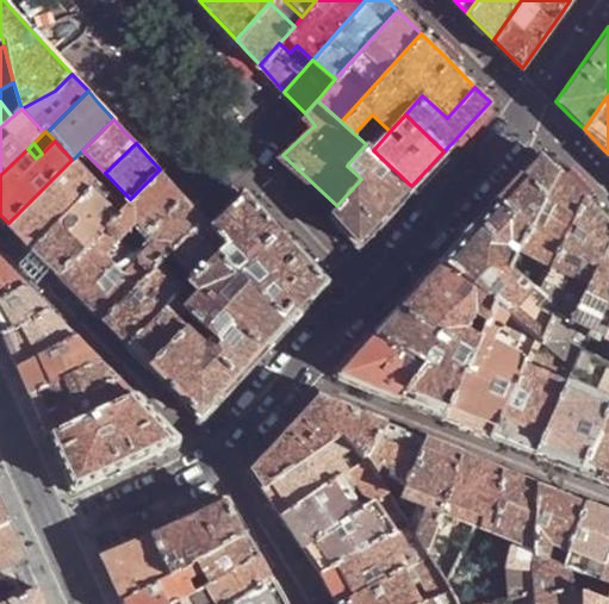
[(385,215),(411,186),(373,150),(366,144),(347,166),(361,179),(337,205),(336,205),(329,213),(358,244),(385,215)]
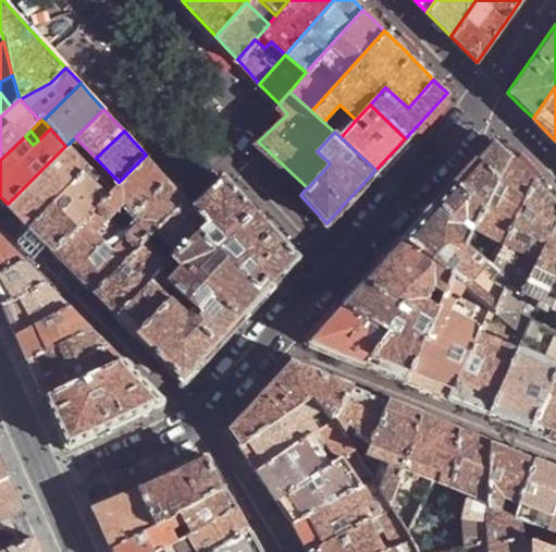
[(69,144),(89,164),(96,158),(75,137),(69,144)]
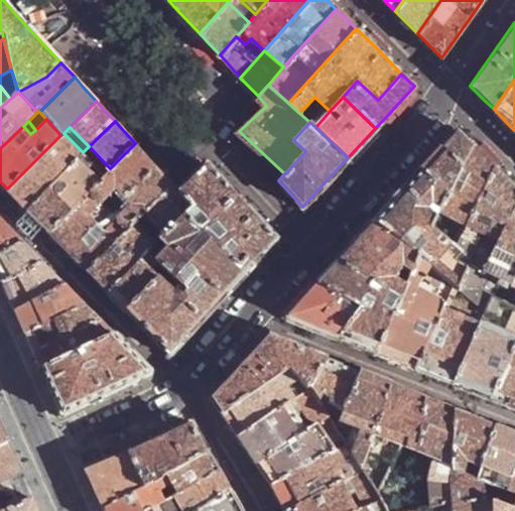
[(447,136),(439,145),(459,164),(471,141),(457,127),(447,136)]
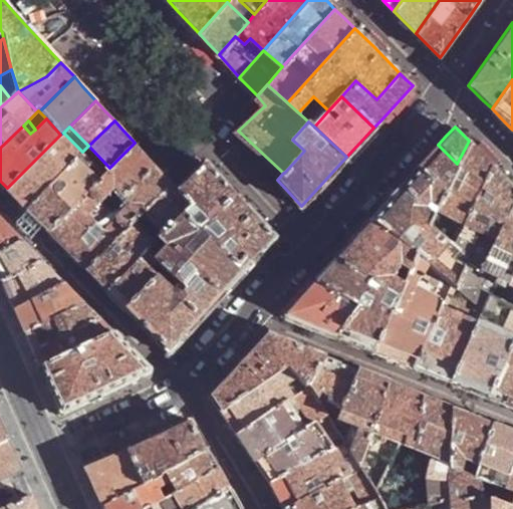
[(20,202),(26,208),(82,152),(63,133),(60,135),(7,188),(20,202)]
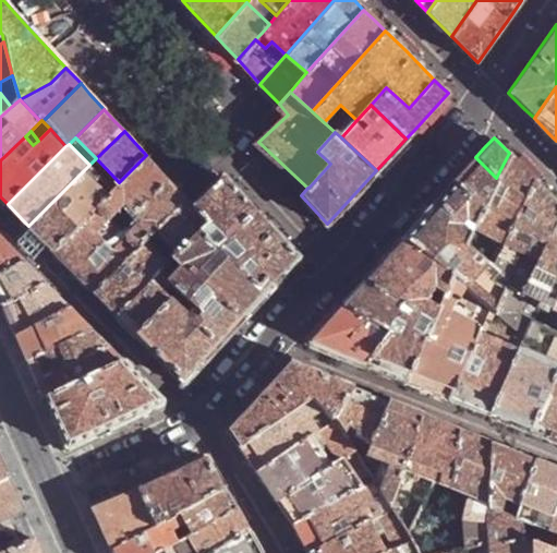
[(504,240),(533,177),(519,163),(509,153),(496,178),(480,206),(470,225),(482,230),(469,251),(492,267),(504,240)]
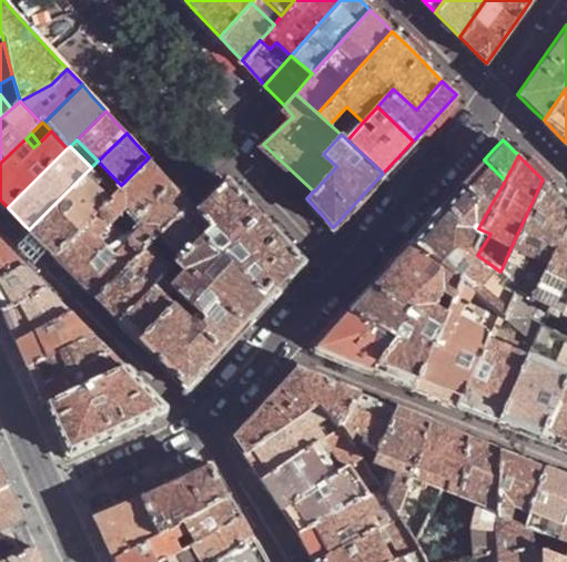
[(121,185),(114,192),(125,202),(124,203),(144,224),(157,235),(158,234),(190,202),(160,170),(149,157),(121,185)]
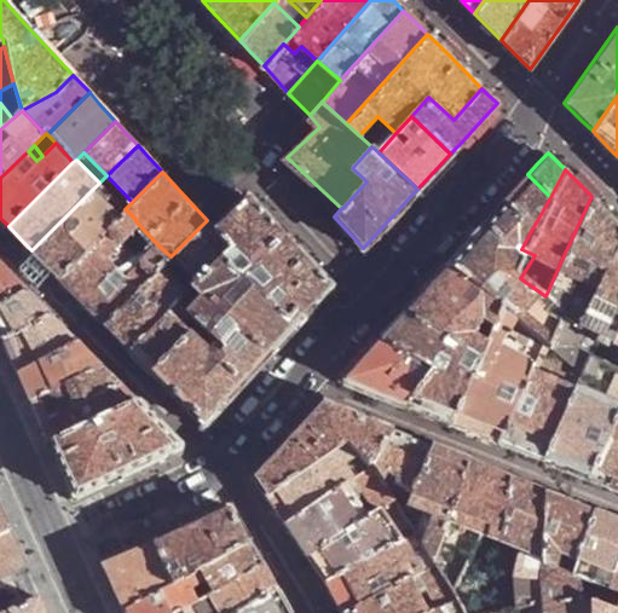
[(513,190),(503,201),(532,229),(550,197),(527,174),(513,190)]
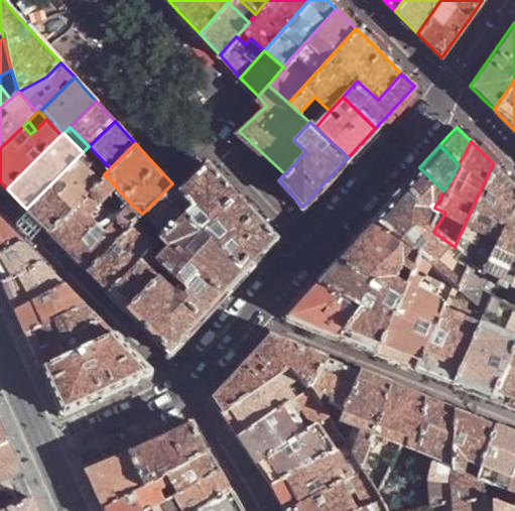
[(89,146),(83,152),(104,174),(110,168),(89,146)]
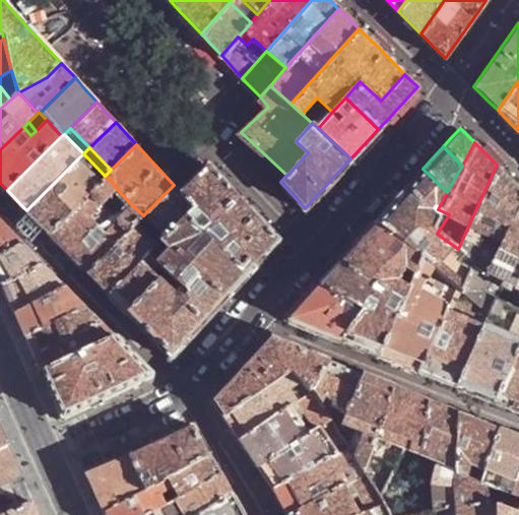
[(41,224),(50,234),(89,192),(105,176),(83,153),(26,210),(41,224)]
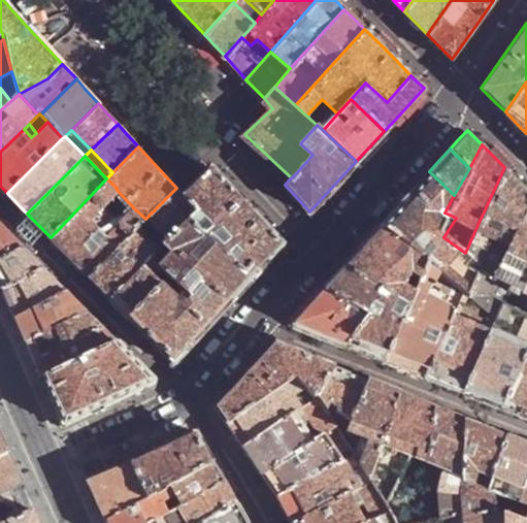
[(201,176),(182,193),(182,194),(195,209),(187,218),(206,236),(213,243),(245,269),(253,262),(260,267),(270,255),(283,242),(212,166),(201,176)]
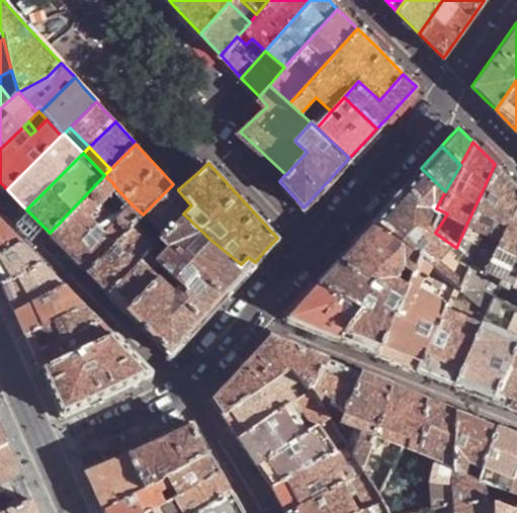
[(516,186),(505,174),(495,164),(467,223),(483,230),(500,238),(516,200),(516,186)]
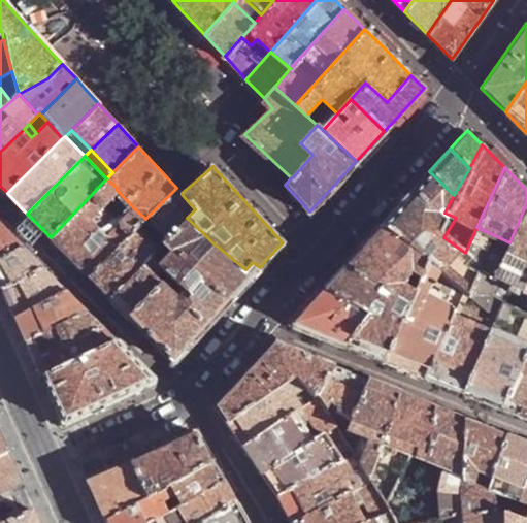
[(401,201),(381,224),(428,260),(463,287),(468,291),(476,274),(465,265),(471,258),(465,253),(443,237),(435,230),(445,213),(454,195),(429,171),(401,201)]
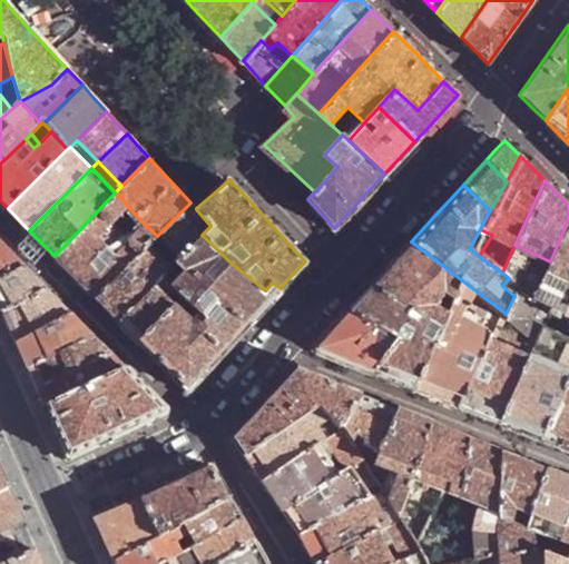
[(98,210),(109,221),(118,213),(117,213),(125,204),(126,203),(115,193),(98,210)]
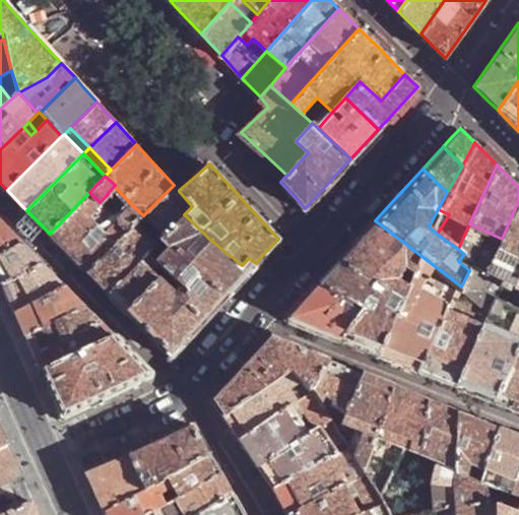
[(174,185),(144,214),(164,235),(184,214),(192,206),(179,191),(179,190),(174,185)]
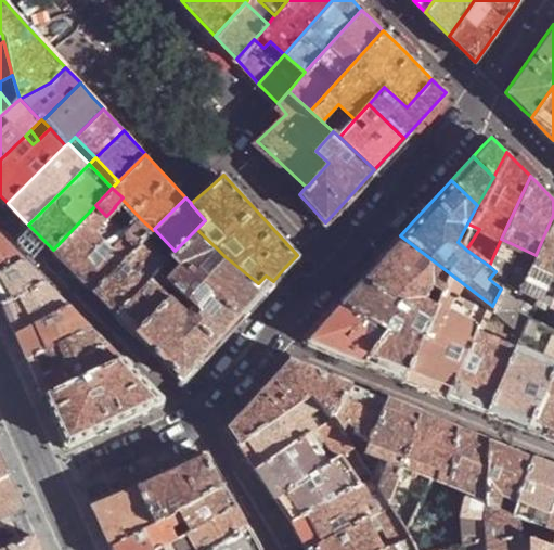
[(121,199),(114,207),(115,207),(133,227),(141,219),(121,199)]
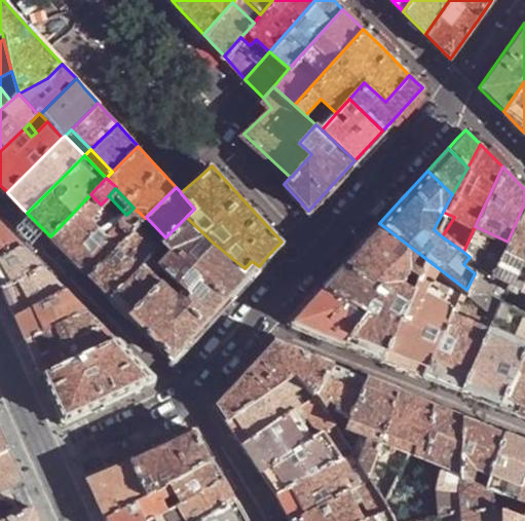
[(68,254),(88,274),(128,234),(119,224),(119,223),(101,205),(90,194),(50,236),(68,254)]
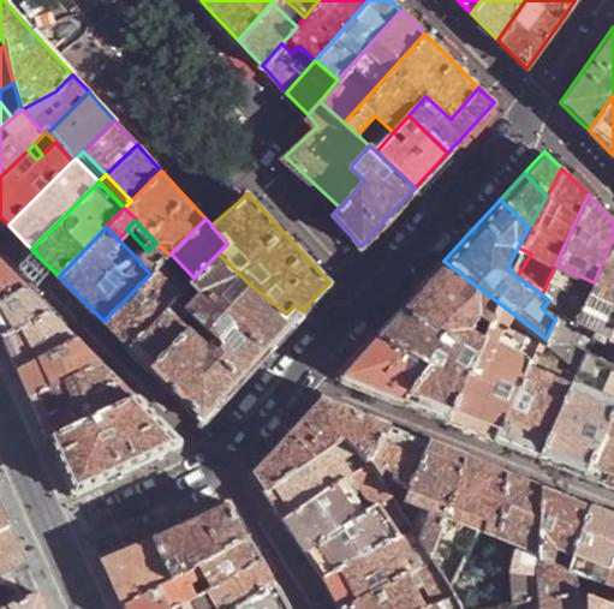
[(148,251),(127,230),(118,239),(139,261),(148,252),(149,252),(148,251)]
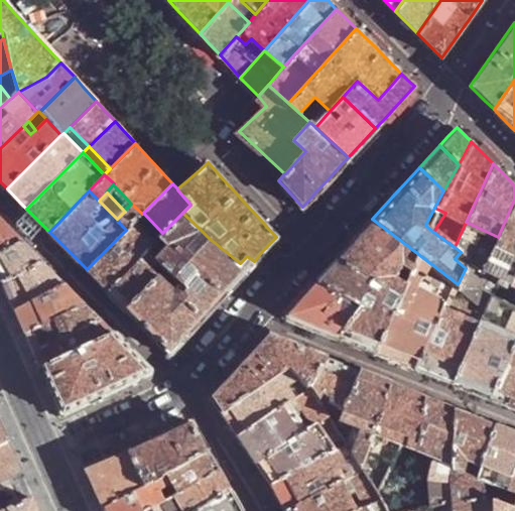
[(483,267),(483,268),(489,272),(509,282),(514,269),(514,200),(498,237),(483,267)]
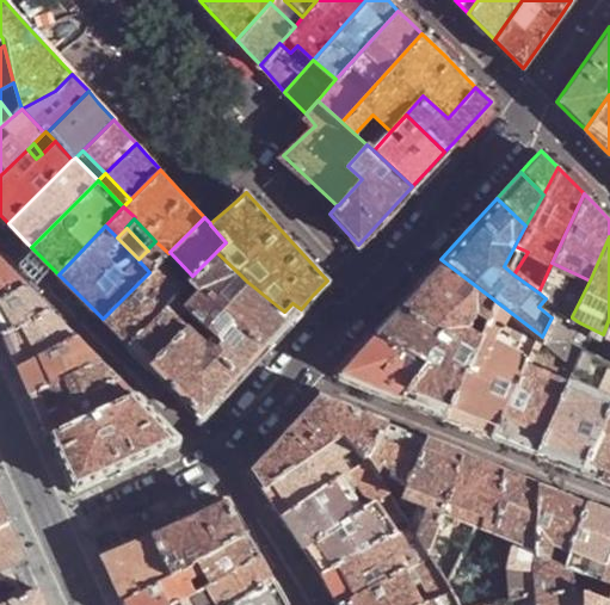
[(168,253),(155,241),(147,249),(148,251),(147,251),(159,263),(168,253)]
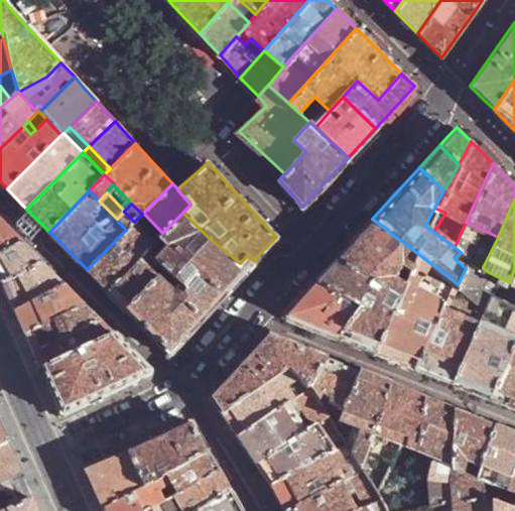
[(117,220),(126,230),(133,222),(134,222),(124,212),(117,219),(117,220)]
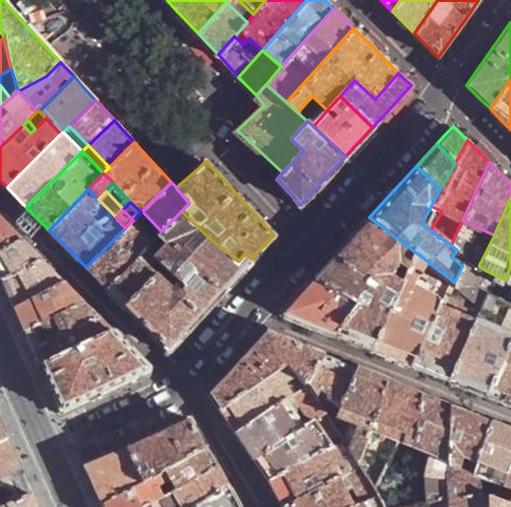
[(133,220),(132,220),(152,241),(157,236),(161,231),(142,211),(141,212),(133,220)]
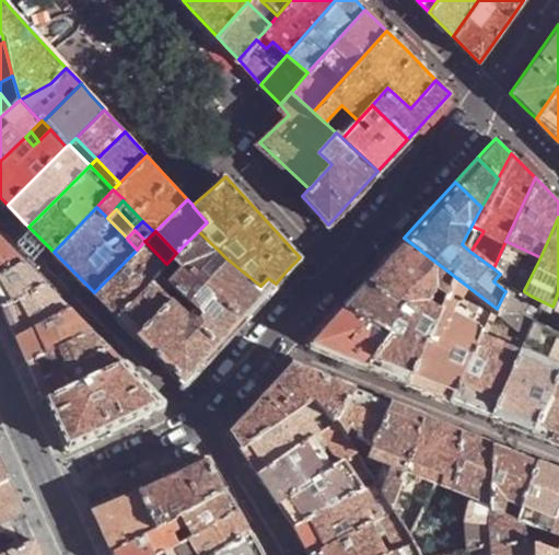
[(261,298),(276,284),(268,278),(260,286),(226,258),(219,251),(198,231),(176,253),(172,258),(181,267),(169,279),(170,282),(177,290),(196,308),(198,311),(212,296),(243,318),(261,298)]
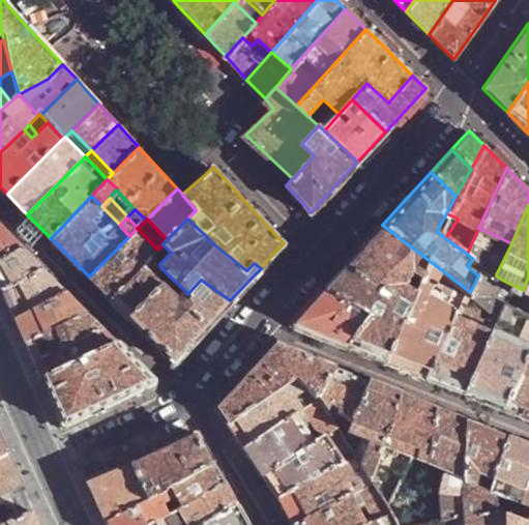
[(0,256),(22,245),(10,233),(0,224),(0,256)]
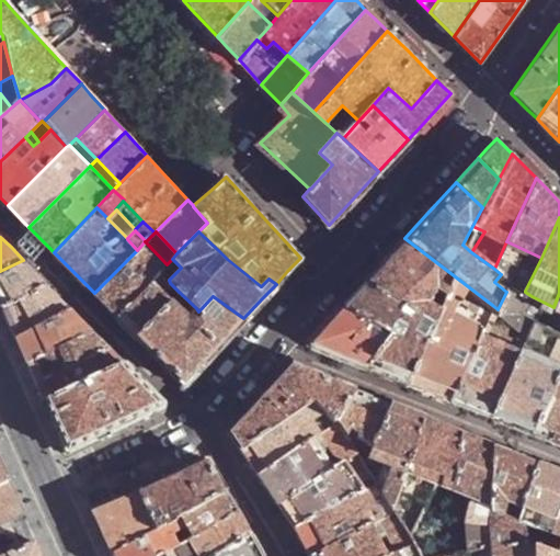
[(404,238),(365,281),(433,324),(440,309),(426,302),(436,288),(446,295),(455,276),(404,238)]
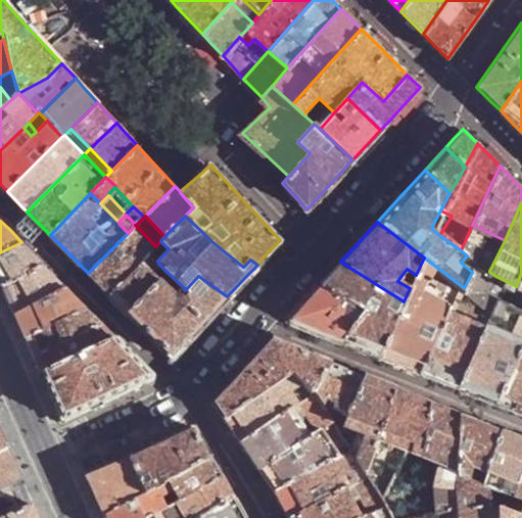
[(101,286),(109,294),(149,253),(155,246),(135,225),(128,233),(88,273),(101,286)]
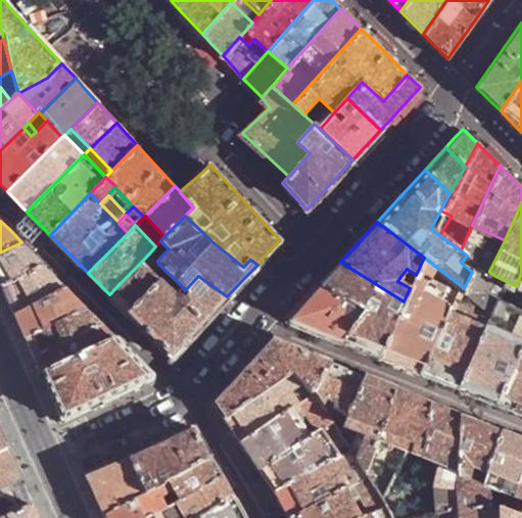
[(472,225),(461,250),(467,255),(473,261),(487,232),(472,225)]
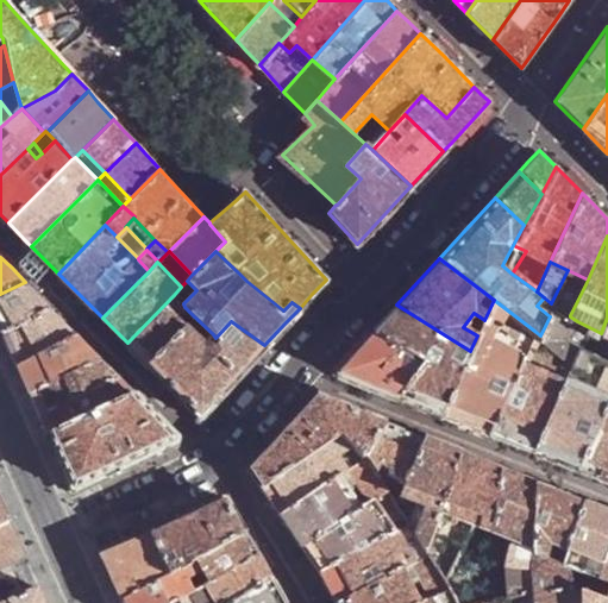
[(588,280),(568,270),(551,303),(553,306),(553,308),(570,315),(588,280)]
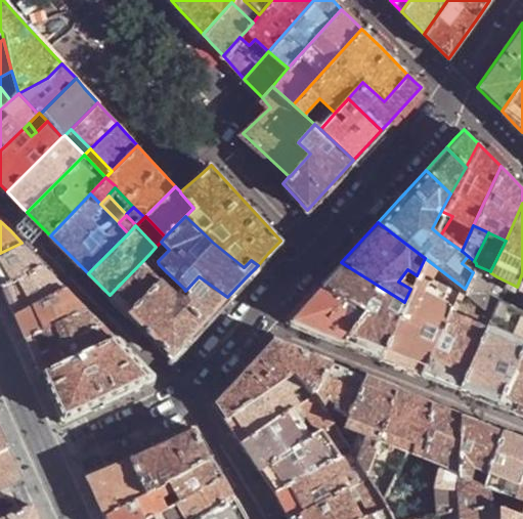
[(0,280),(2,285),(43,264),(34,254),(22,243),(0,253),(0,280)]
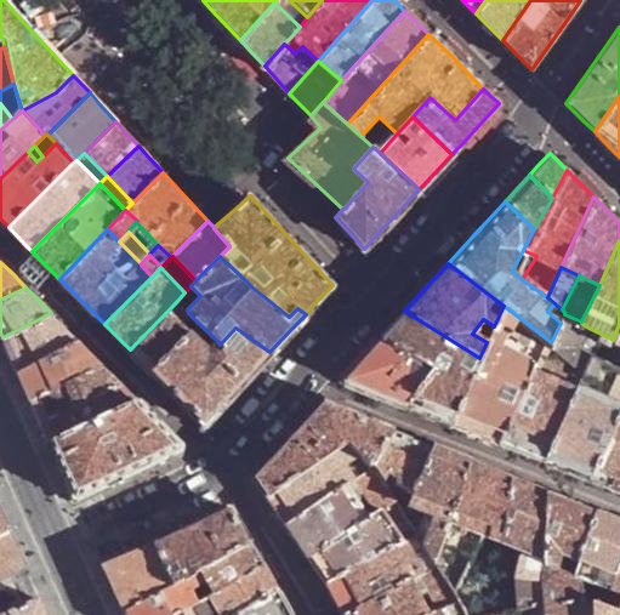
[(141,360),(152,371),(188,331),(178,322),(188,313),(187,309),(177,301),(130,349),(141,360)]
